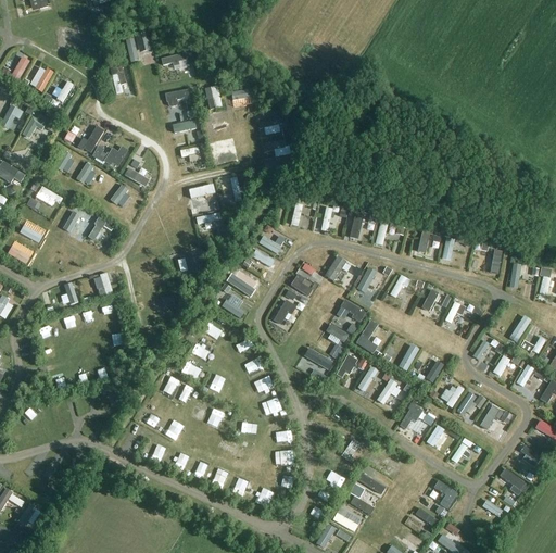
[(29,0),(32,9),(48,4),(46,0),(29,0)]
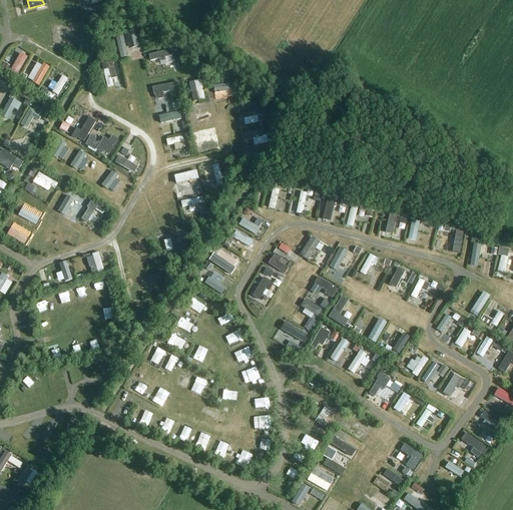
[(79,21),(59,25),(61,33),(68,31),(70,41),(82,38),(79,21)]
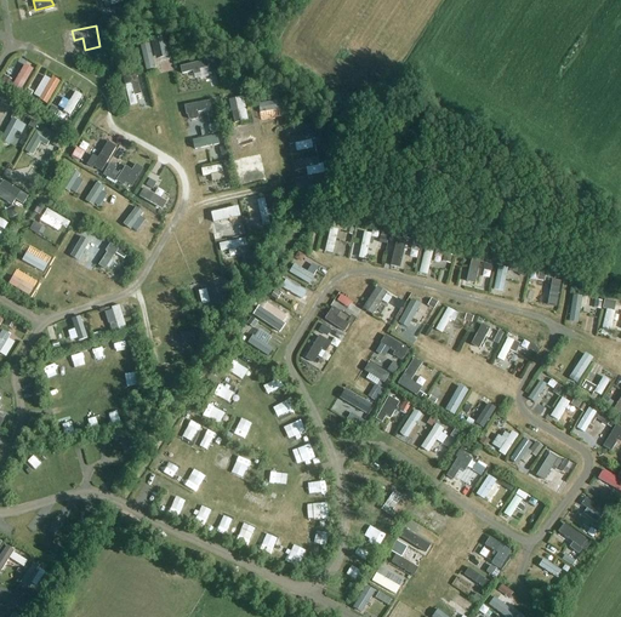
[(152,36),(157,57),(169,55),(164,34),(152,36)]
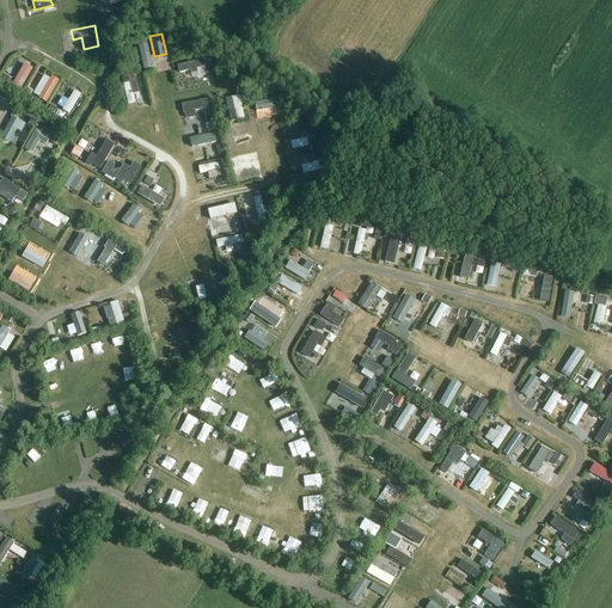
[(139,42),(144,67),(153,66),(147,40),(139,42)]
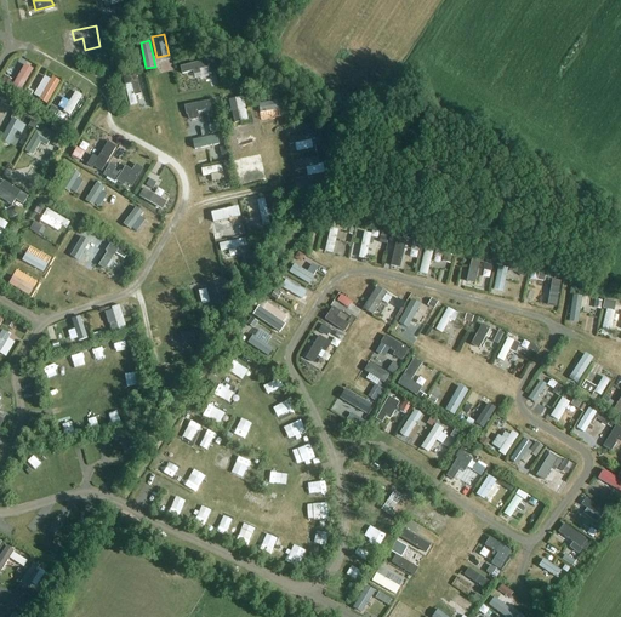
[(181,64),(182,72),(193,69),(195,76),(218,70),(216,63),(209,64),(208,57),(206,57),(180,64),(181,64)]
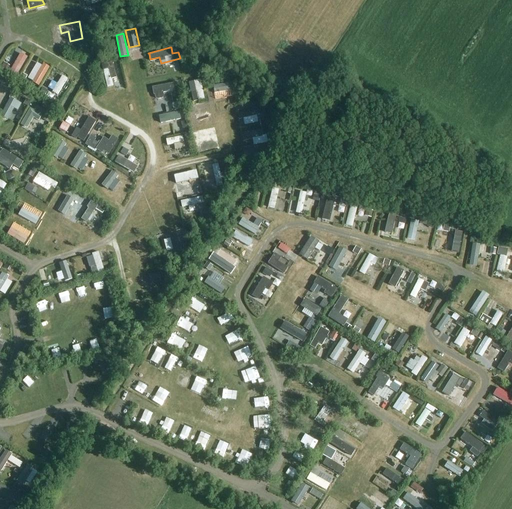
[(21,51),(10,69),(17,74),(28,55),(21,51)]
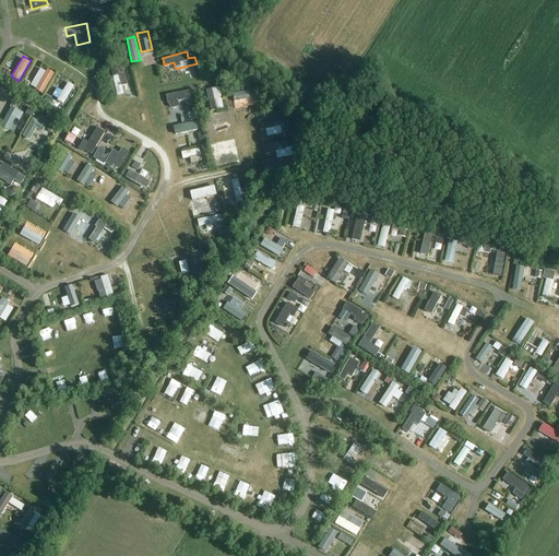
[(3,64),(1,69),(7,73),(10,68),(3,64)]
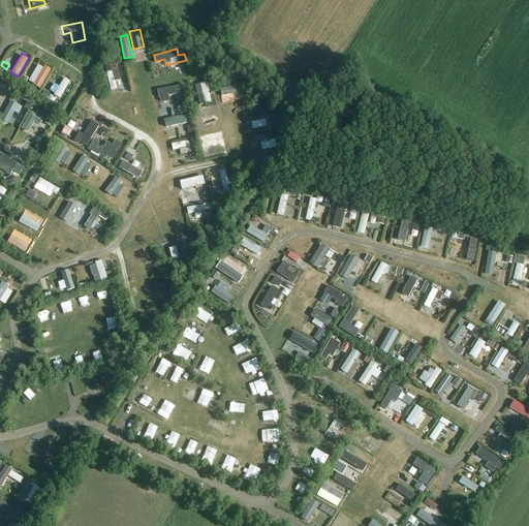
[(116,62),(104,65),(111,89),(117,87),(115,80),(120,79),(116,62)]
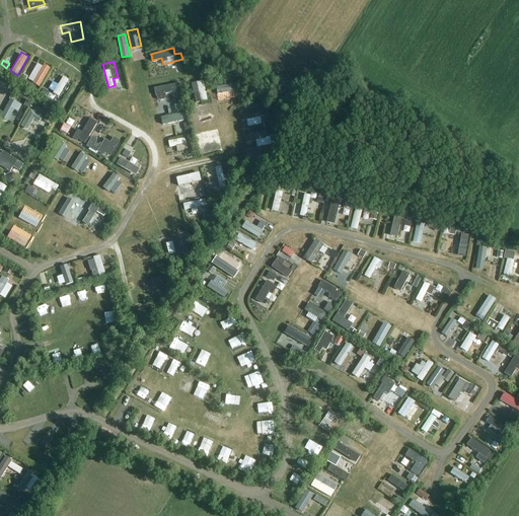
[(44,63),(32,82),(39,85),(51,67),(44,63)]
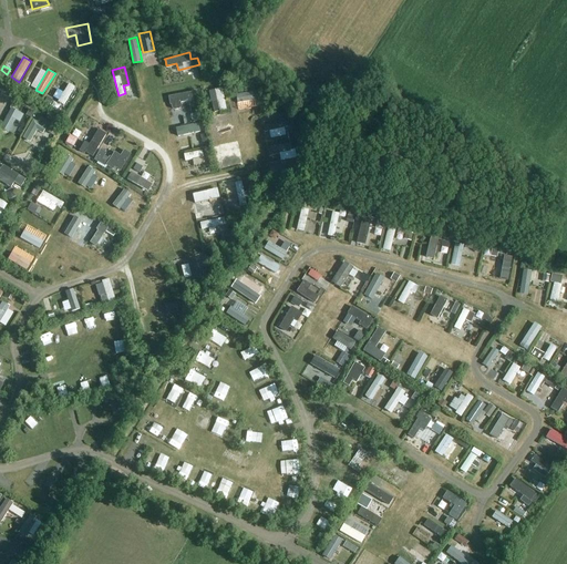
[(69,81),(58,100),(63,103),(75,85),(69,81)]
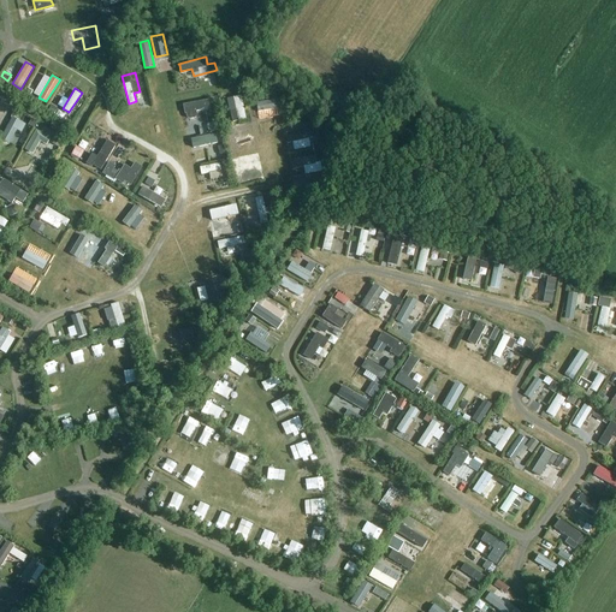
[(241,94),(226,97),(232,120),(247,117),(241,94)]
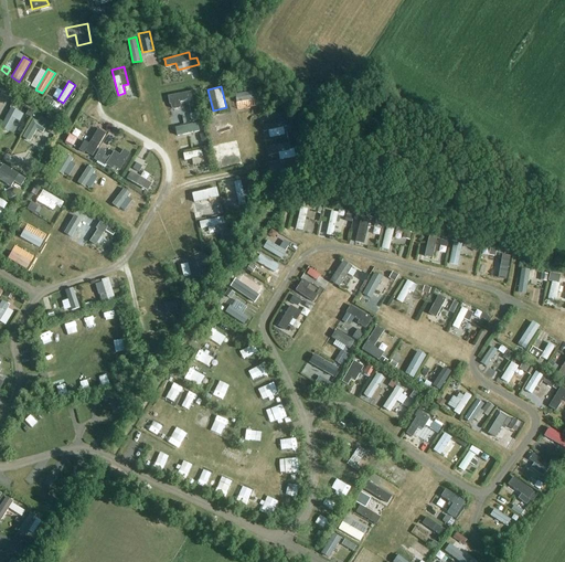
[(168,93),(169,102),(170,102),(171,105),(172,106),(174,106),(179,105),(180,104),(181,103),(180,99),(187,98),(189,101),(191,110),(190,110),(192,118),(199,117),(198,109),(199,109),(194,88),(168,93)]
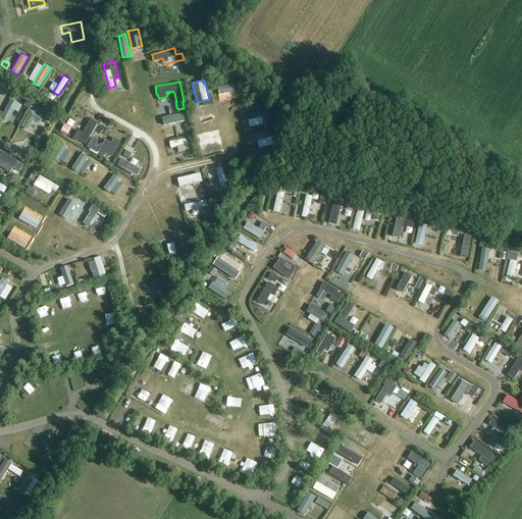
[(11,91),(0,85),(0,111),(11,91)]
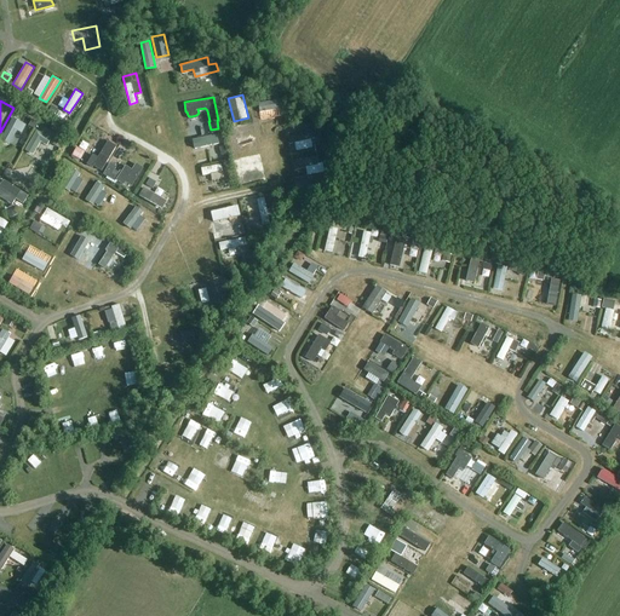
[(265,103),(258,105),(262,122),(269,121),(265,103)]
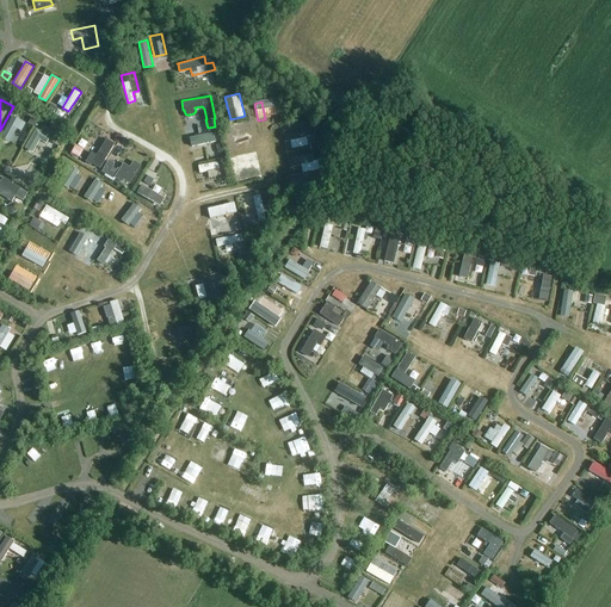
[(0,134),(0,135),(8,141),(17,128),(20,130),(25,122),(12,113),(0,134)]
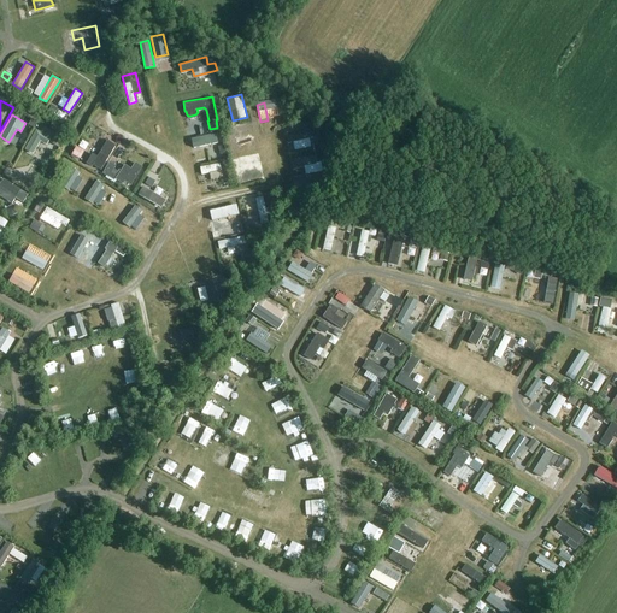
[(31,115),(28,122),(35,125),(39,118),(31,115)]
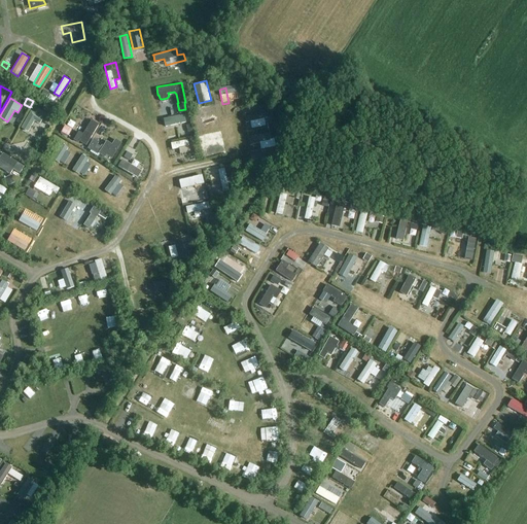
[(267,108),(244,112),(245,121),(269,116),(267,108)]
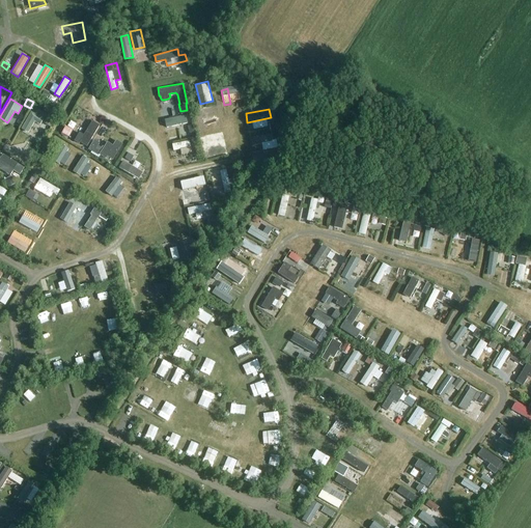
[(21,128),(28,132),(34,120),(39,123),(44,117),(31,110),(21,128)]
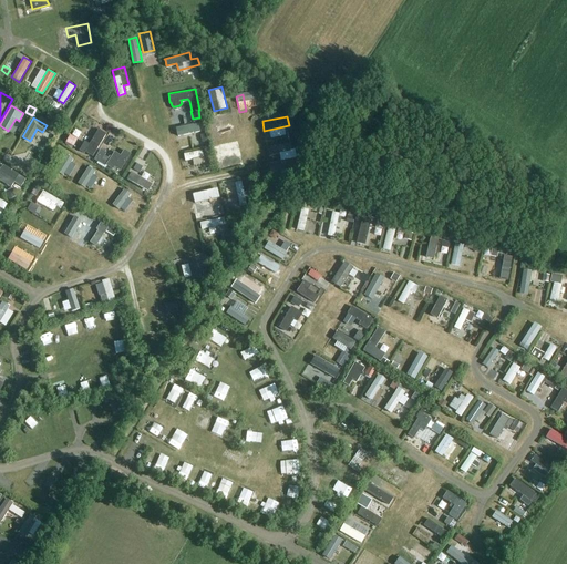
[(52,121),(48,130),(53,133),(59,124),(52,121)]
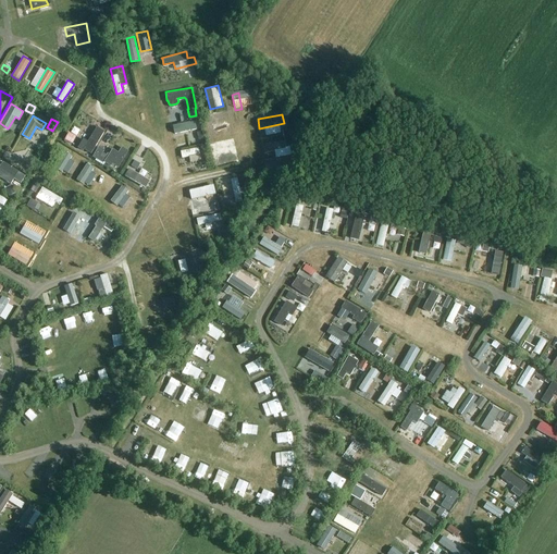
[(195,120),(173,124),(174,133),(197,127),(195,120)]
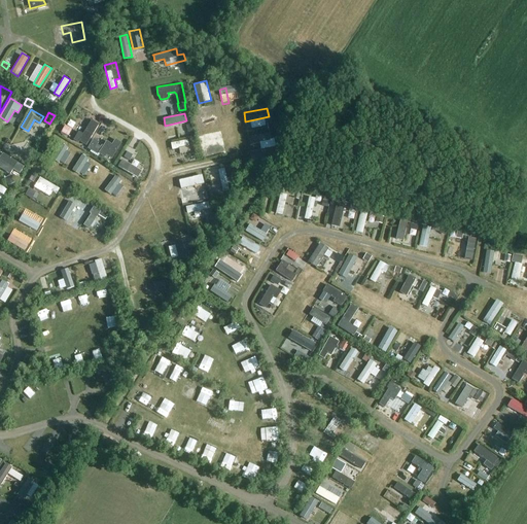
[(217,115),(195,120),(197,129),(218,124),(217,115)]
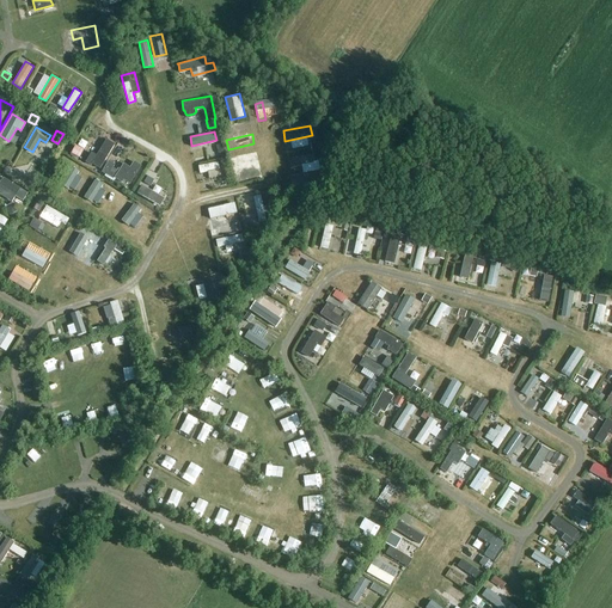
[(92,161),(101,166),(114,142),(105,137),(97,153),(92,151),(85,161),(91,164),(92,161)]
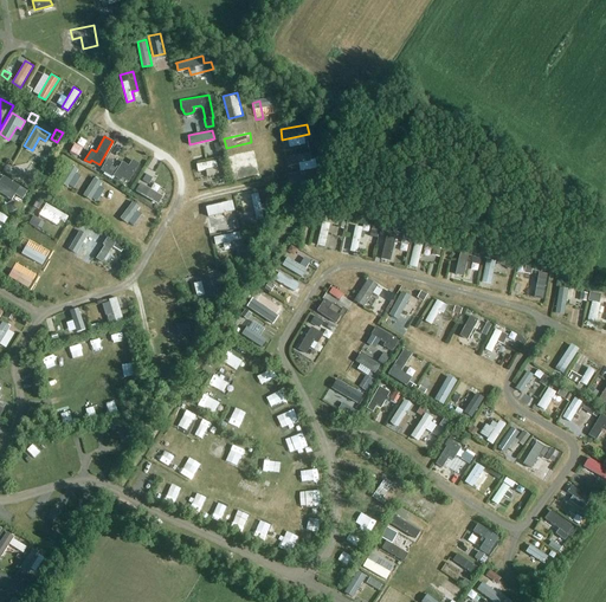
[(52,143),(51,154),(62,155),(63,146),(52,143)]
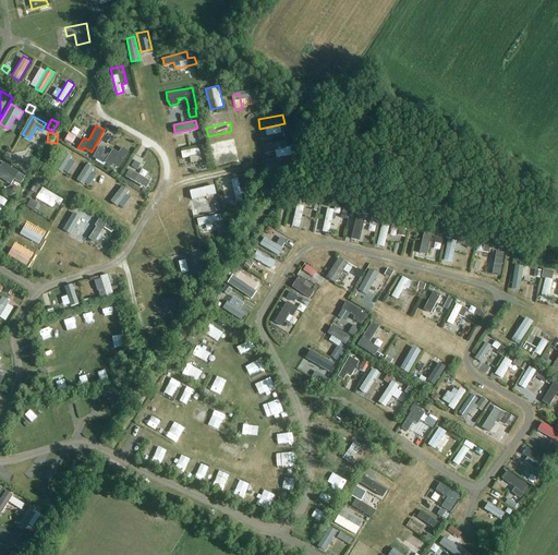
[(263,139),(244,141),(245,149),(264,146),(263,139)]
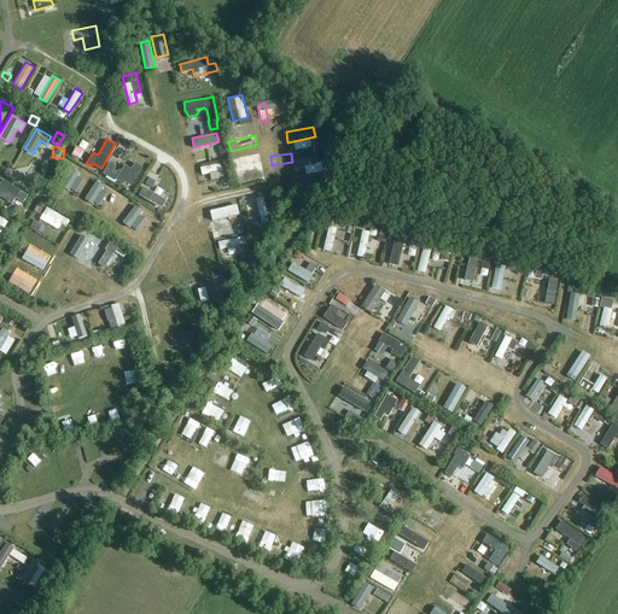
[(316,153),(292,158),(295,168),(319,163),(316,153)]
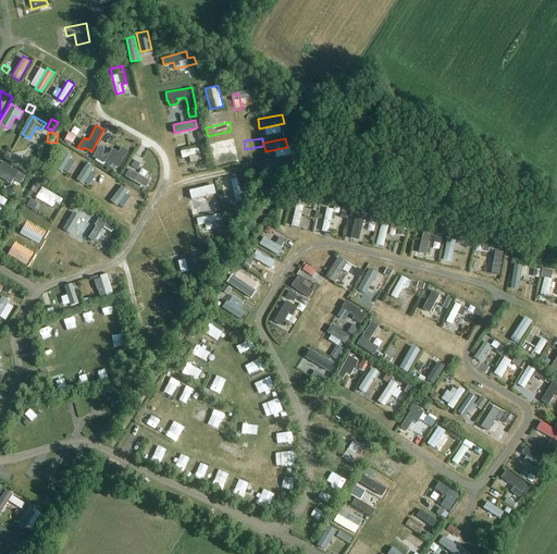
[(73,149),(74,143),(62,140),(61,147),(73,149)]
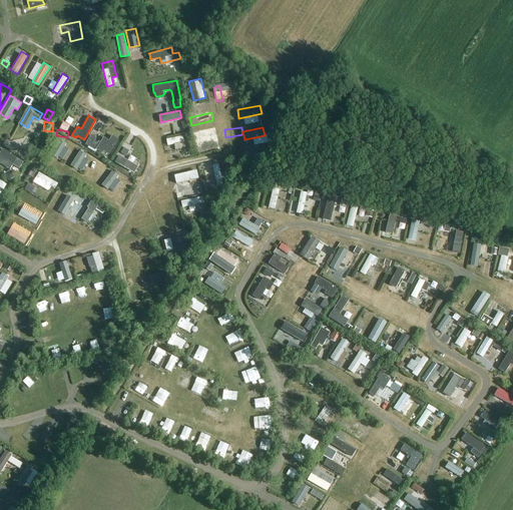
[(103,148),(108,152),(118,136),(112,132),(109,138),(103,134),(95,146),(102,150),(103,148)]
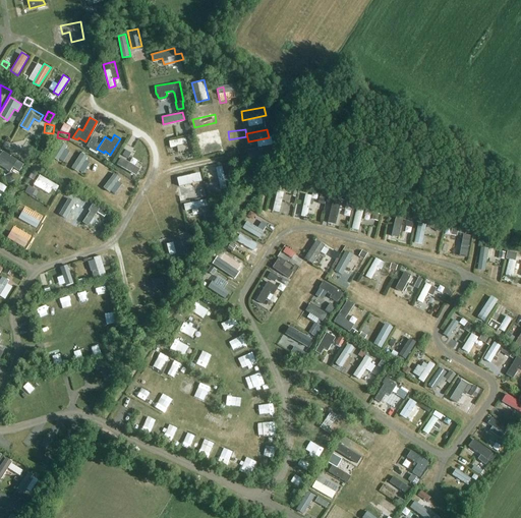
[(188,150),(186,136),(169,139),(170,146),(177,145),(178,151),(188,150)]
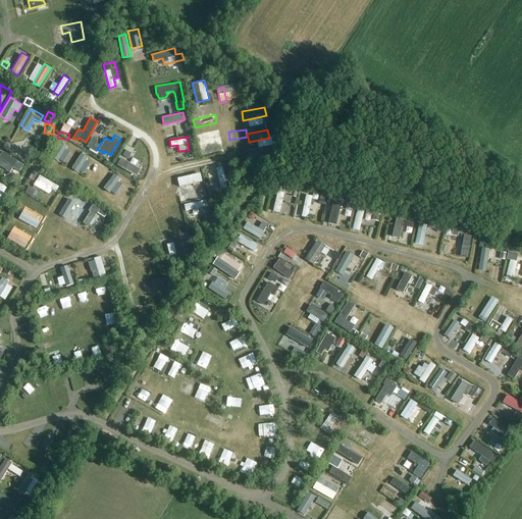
[(51,156),(58,160),(59,158),(64,161),(70,151),(65,148),(67,145),(61,140),(51,156)]
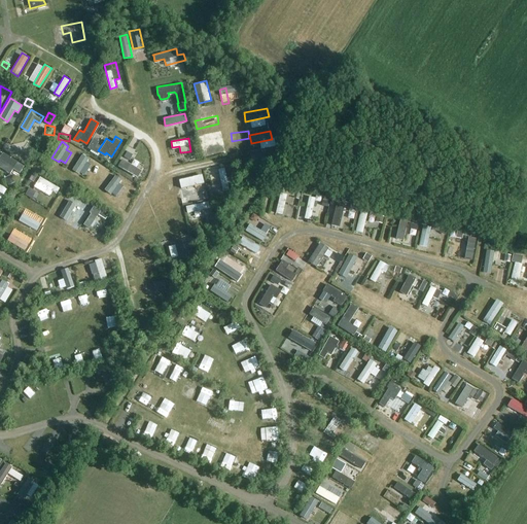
[(224,142),(202,147),(204,155),(226,150),(224,142)]
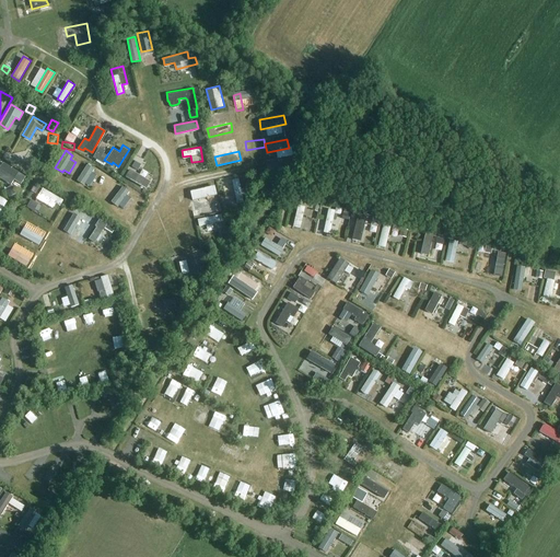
[(0,176),(11,184),(19,171),(0,160),(0,176)]
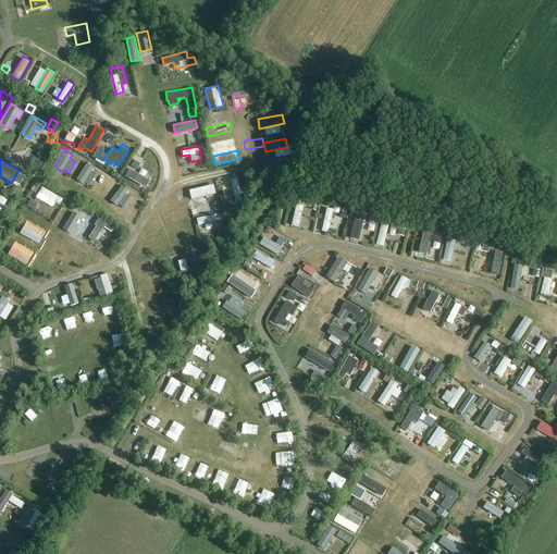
[(87,162),(76,179),(84,183),(85,181),(89,184),(96,173),(91,170),(94,167),(87,162)]
